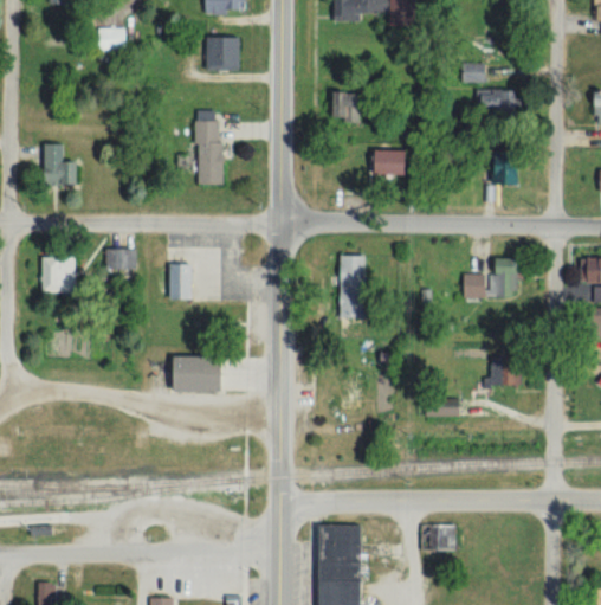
[(246,14),(245,0),(201,0),(201,14),(246,14)]
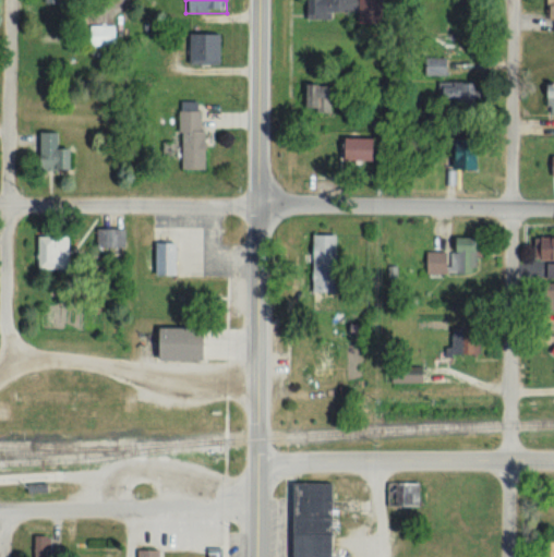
[(305,0),(305,20),(332,21),(333,13),(363,14),(363,11),(378,11),(378,0),(305,0)]
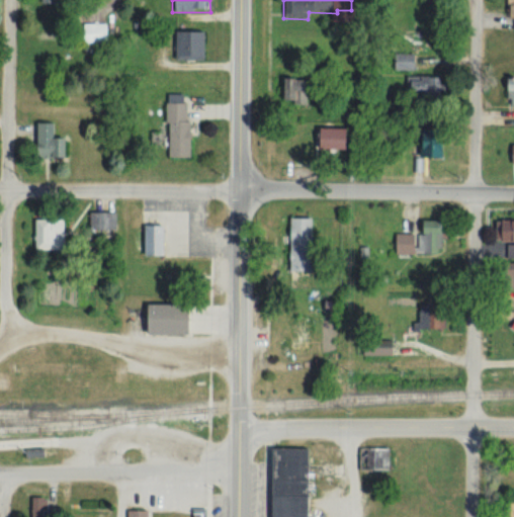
[(83,44),(109,42),(108,23),(82,24),(83,44)]
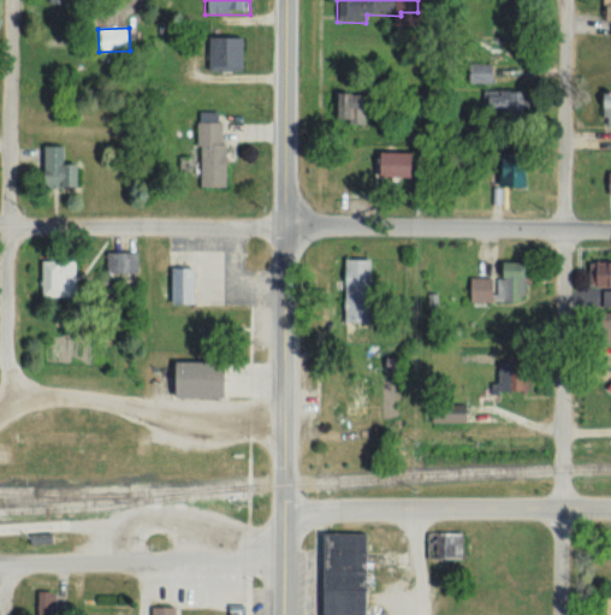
[(247,72),(247,40),(208,40),(208,72),(247,72)]
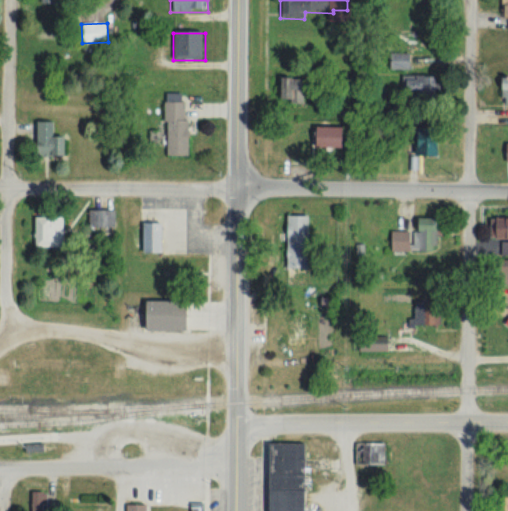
[(440,97),(440,76),(403,76),(403,97),(440,97)]
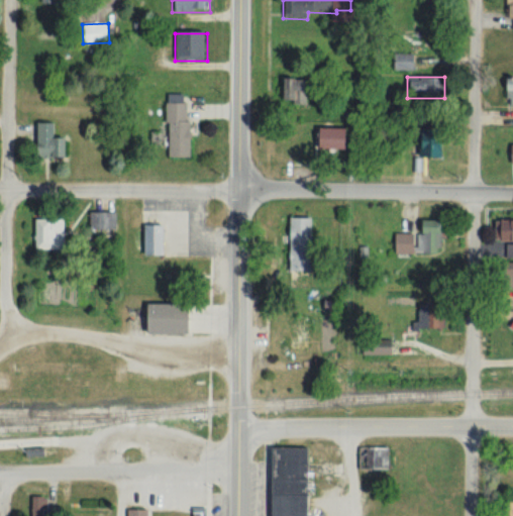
[(281,79),(281,103),(311,103),(311,79),(281,79)]
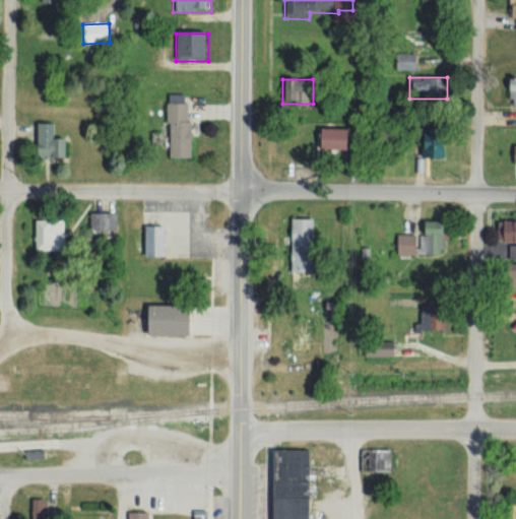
[(192,95),(169,95),(169,157),(191,158),(192,95)]
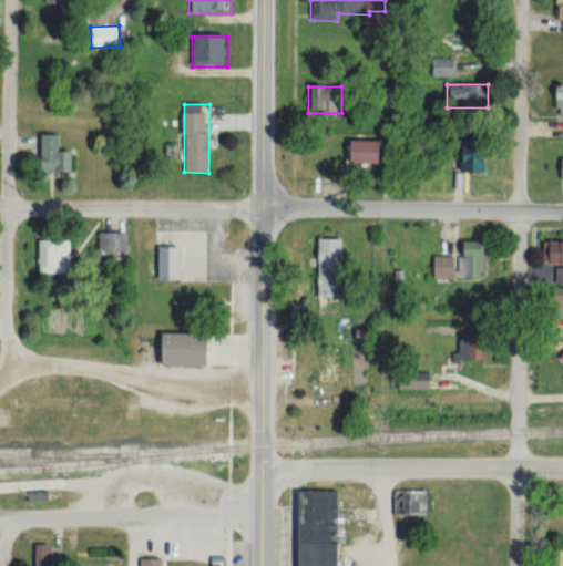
[(39,135),(39,173),(73,173),(73,151),(61,151),(61,135),(39,135)]
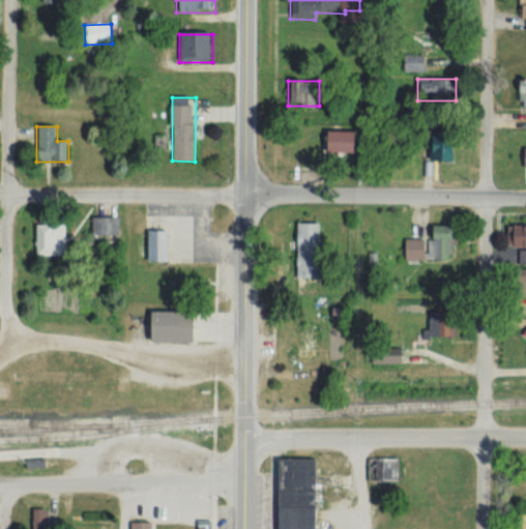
[(361,152),(361,131),(329,131),(329,152),(361,152)]
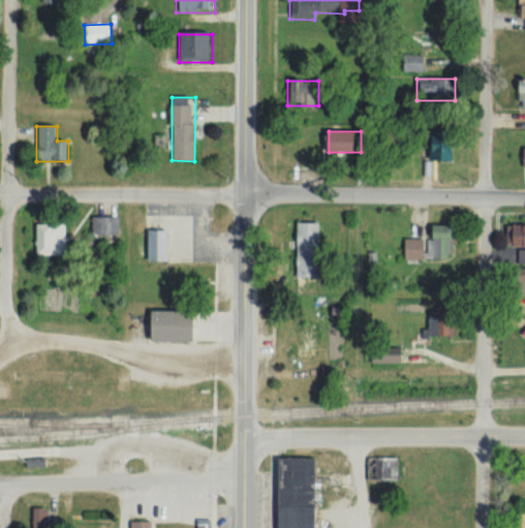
[(430,133),(430,160),(457,160),(457,133),(430,133)]
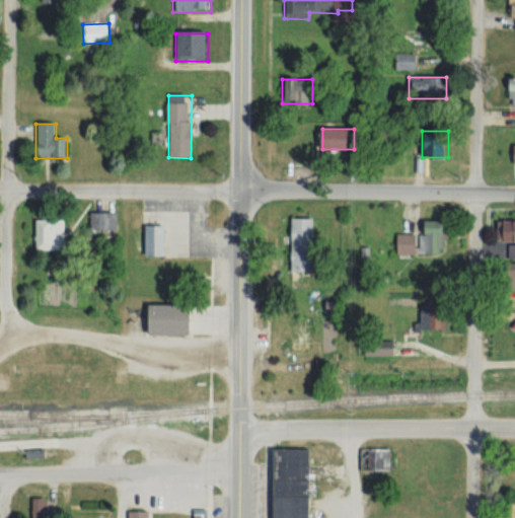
[(117,231),(117,213),(90,213),(90,231),(117,231)]
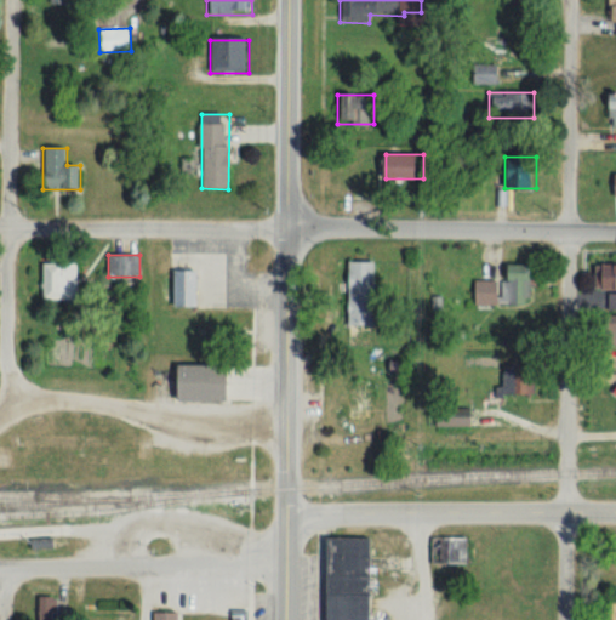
[(376,261),(348,261),(348,325),(376,325),(376,261)]
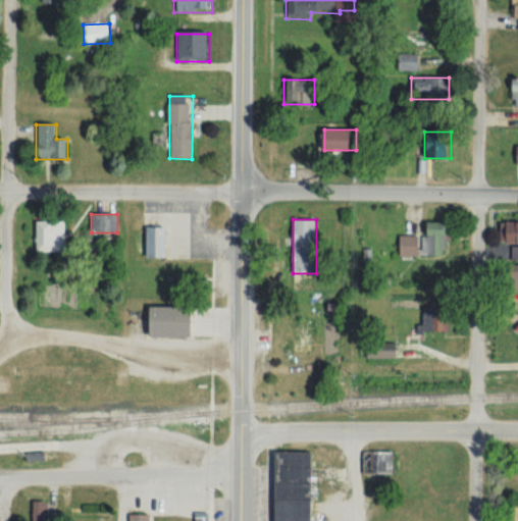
[(36,221),(36,243),(62,243),(62,221),(36,221)]
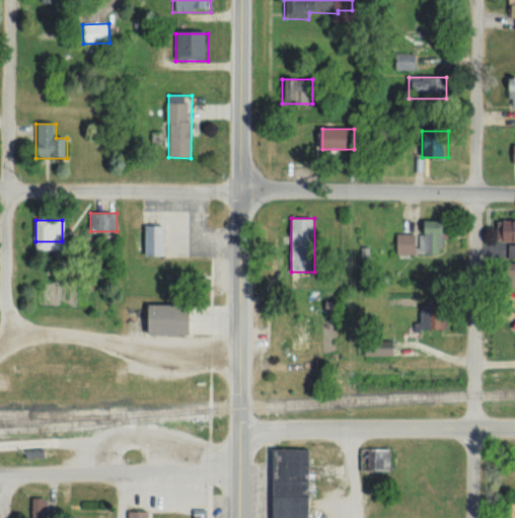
[(514,241),(514,220),(504,221),(504,242),(514,241)]
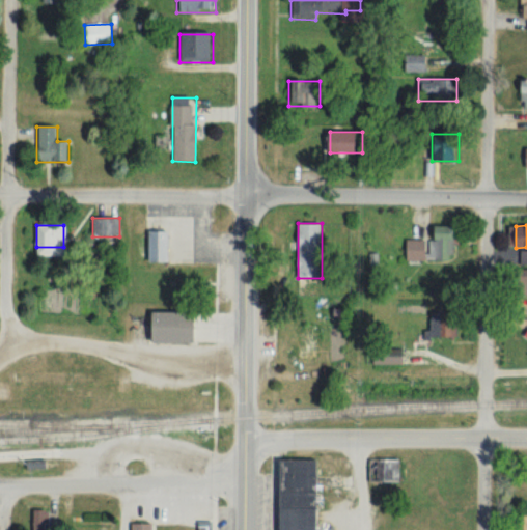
[(448,241),(459,241),(459,226),(433,226),(433,241),(406,241),(406,260),(448,260),(448,241)]
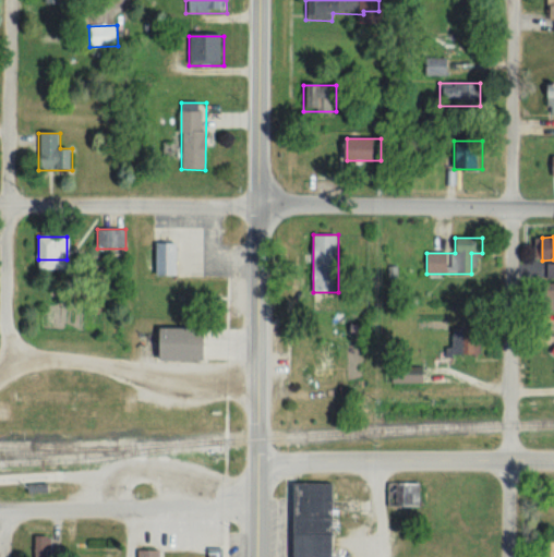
[(158,276),(171,276),(171,243),(158,243),(158,276)]
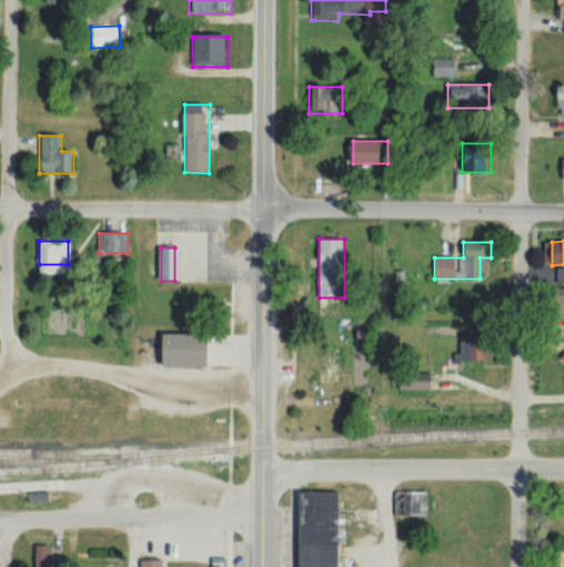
[(162,335),(162,365),(211,366),(212,336),(162,335)]
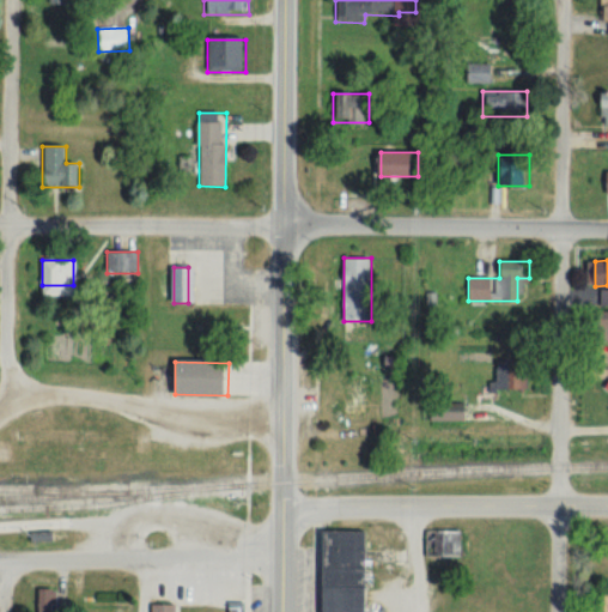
[(529,391),(529,362),(497,362),(497,391),(529,391)]
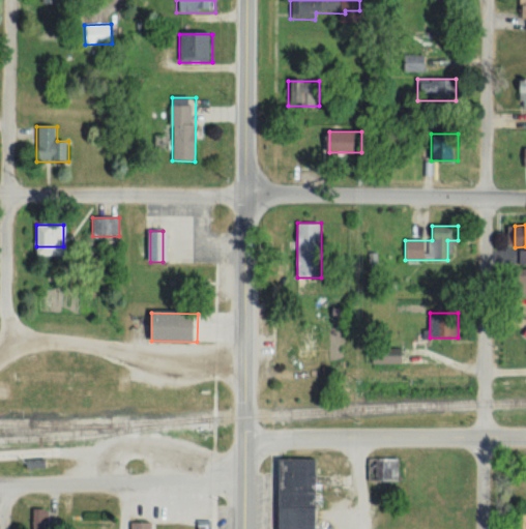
[(525,324),(523,323),(517,334),(525,339),(525,324)]
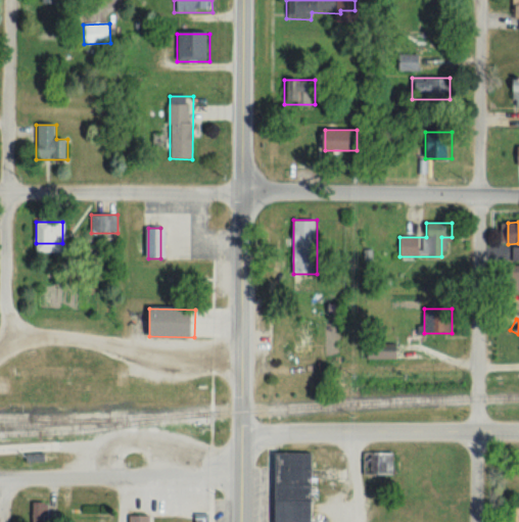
[(363,343),(363,360),(397,361),(397,343),(363,343)]
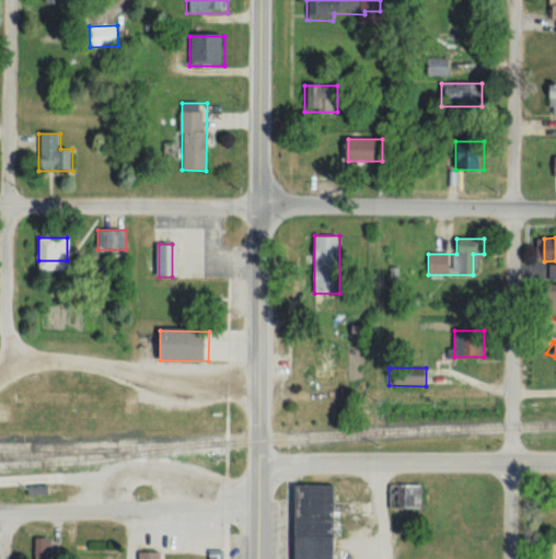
[(386,485),(420,485),(420,509),(386,509),(386,485)]
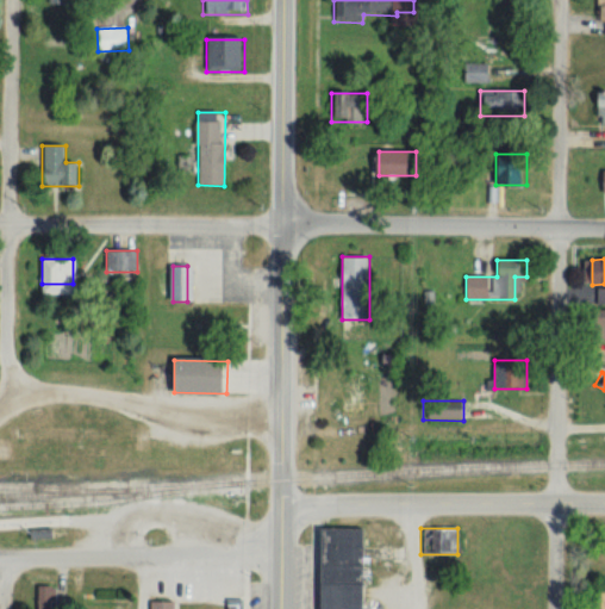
[(315,608),(315,530),(367,530),(367,608),(315,608)]
